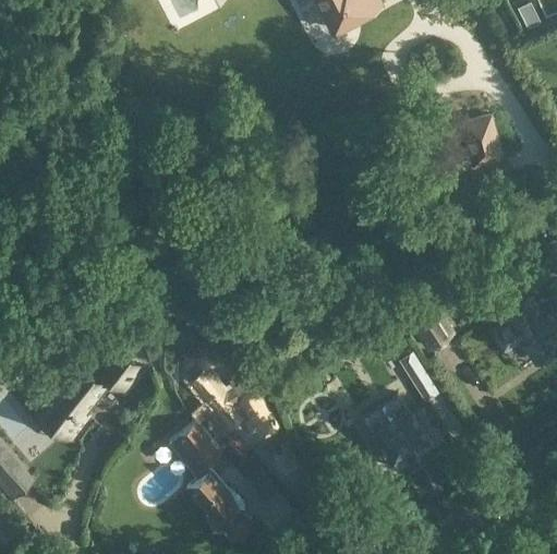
[(314,0),(333,36),(386,8),(380,0),(314,0)]
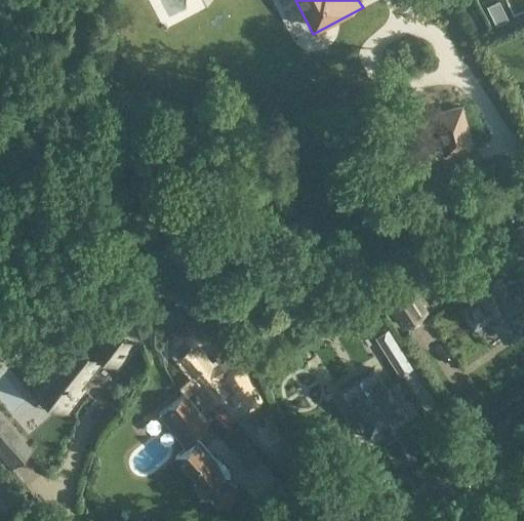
[(510,23),(499,2),(487,8),(496,29),(510,23)]
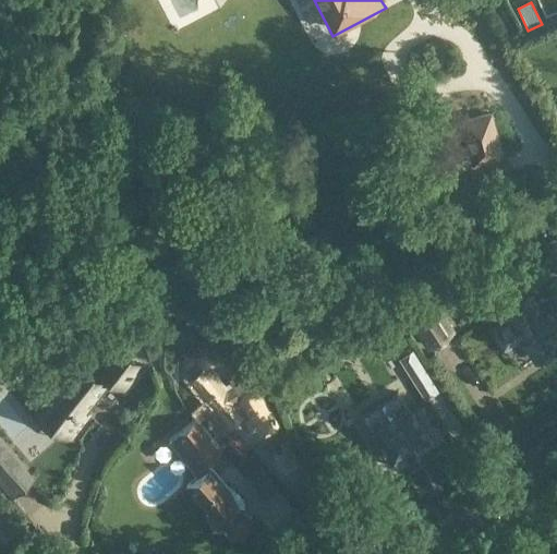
[(504,161),(492,116),(461,123),(473,169),(504,161)]
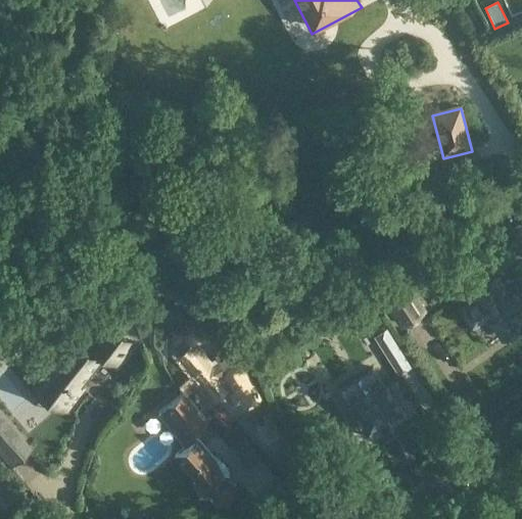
[(521,216),(507,227),(521,248),(521,216)]
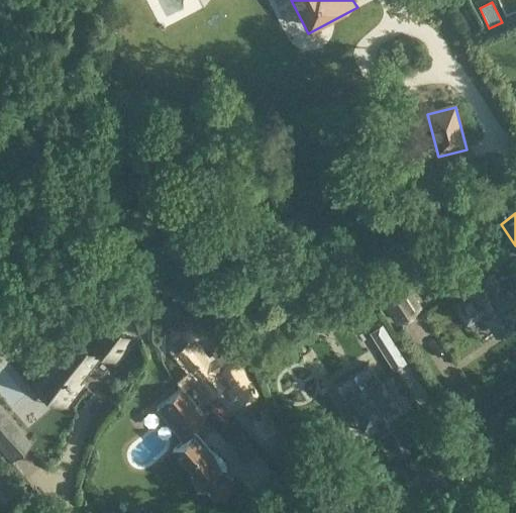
[(515,279),(503,288),(494,274),(465,292),(468,297),(455,305),(469,326),(487,315),(498,335),(515,323),(515,279)]
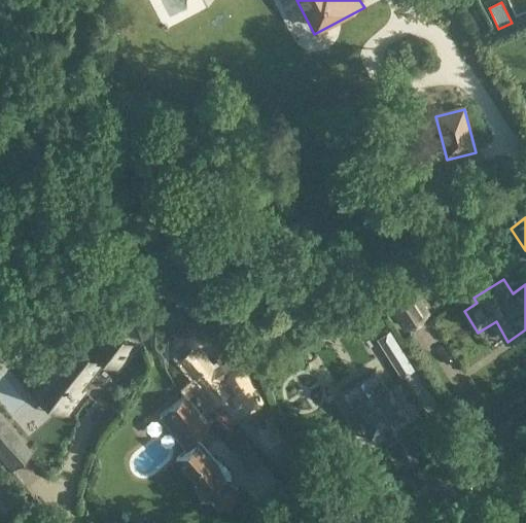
[(404,335),(430,316),(410,284),(382,302),(404,335)]
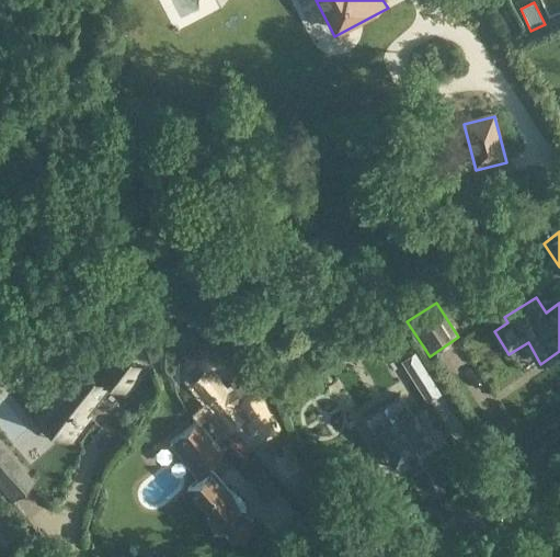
[(123,330),(116,338),(132,350),(137,341),(123,330)]
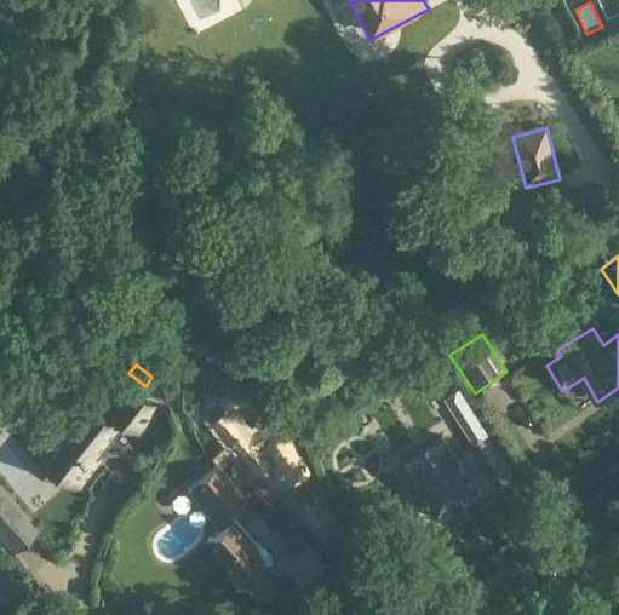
[(173,397),(177,396),(171,380),(160,385),(168,406),(176,402),(173,397)]
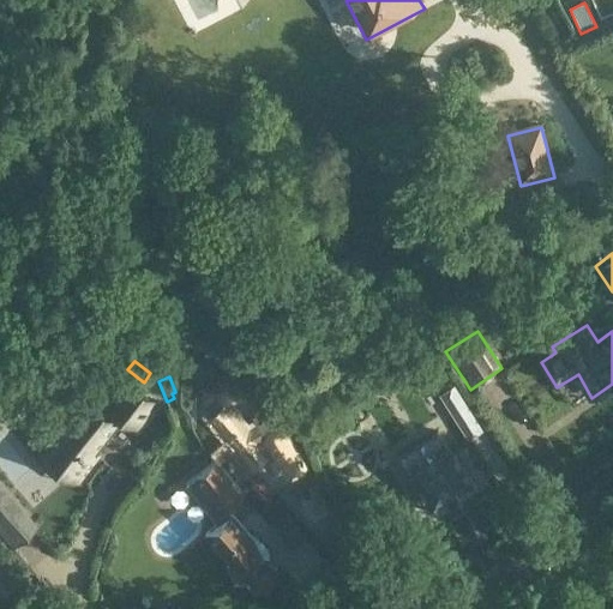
[(40,456),(78,483),(80,481),(97,460),(94,457),(122,420),(133,429),(154,401),(131,385),(128,386),(109,412),(85,393),(40,456)]
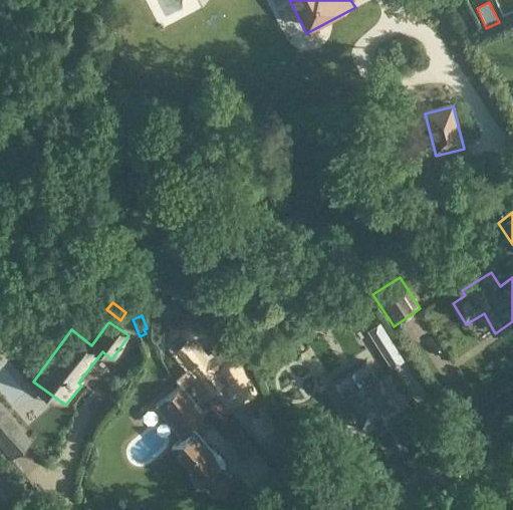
[(367,333),(392,371),(405,363),(380,325),(367,333)]
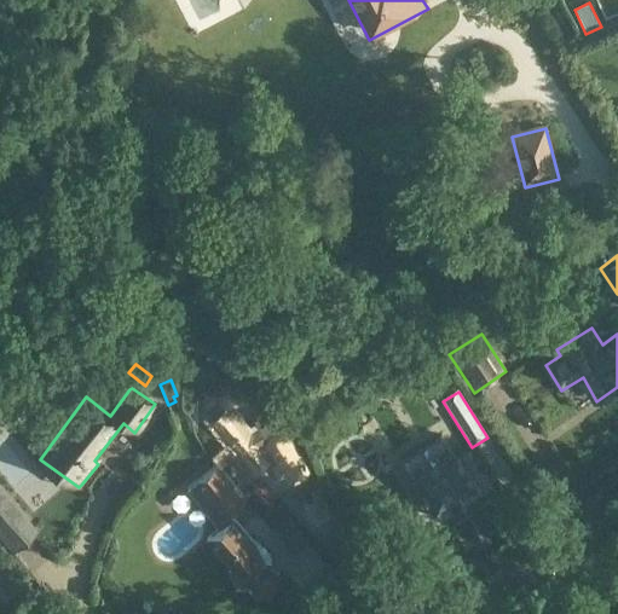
[(282,411),(292,432),(304,424),(294,405),(282,411)]
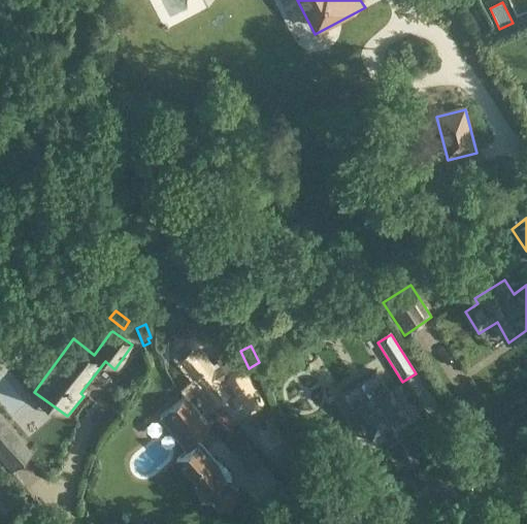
[(242,407),(246,415),(263,405),(242,370),(244,369),(243,367),(237,357),(225,364),(234,380),(228,383),(237,399),(233,401),(237,410),(242,407)]
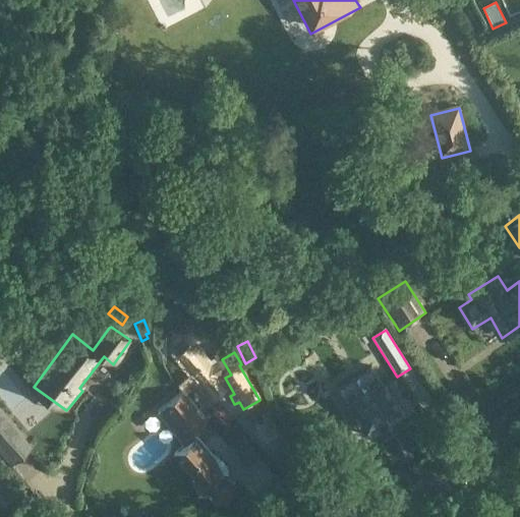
[(365,437),(402,413),(383,383),(382,384),(372,368),(338,391),(347,406),(346,406),(353,417),(350,419),(355,428),(358,425),(365,437)]
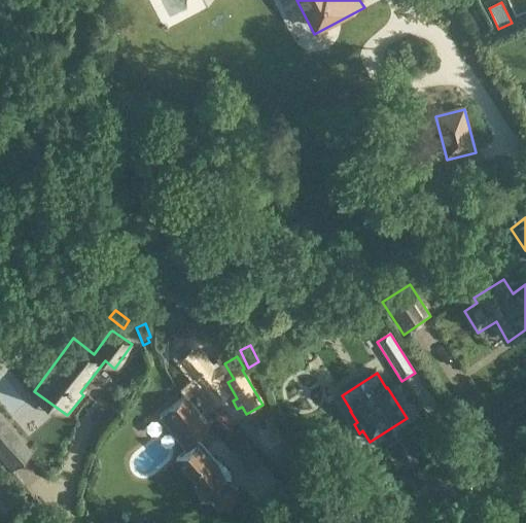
[(191,443),(210,428),(186,398),(168,413),(191,443)]
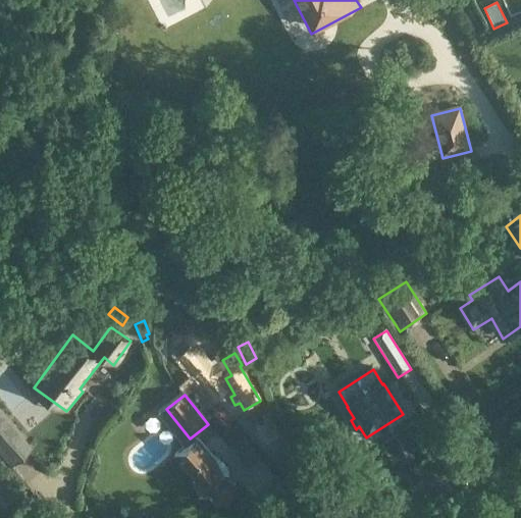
[(231,424),(222,414),(208,426),(217,437),(231,424)]
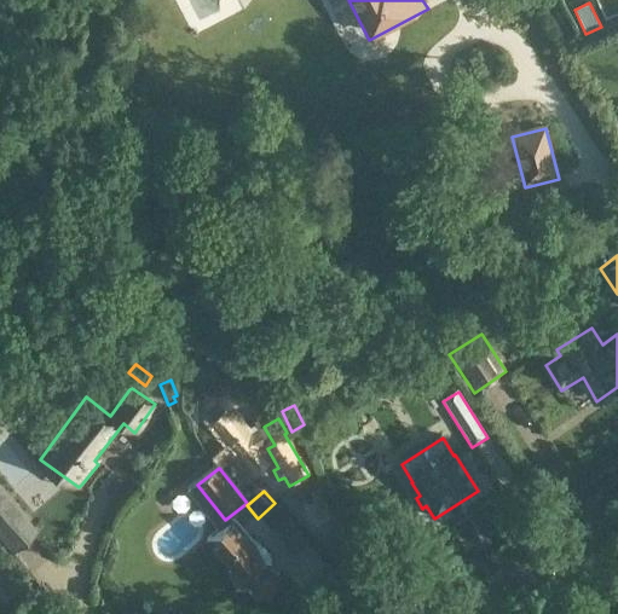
[(0,544),(11,559),(34,538),(0,498),(0,544)]
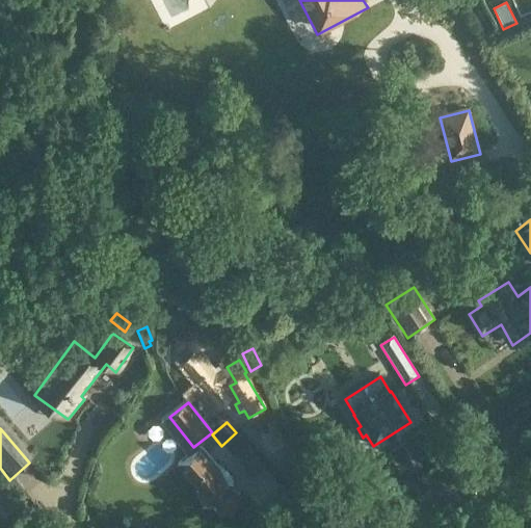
[(220,470),(201,447),(177,468),(196,491),(195,491),(209,507),(210,506),(221,519),(242,501),(231,489),(235,485),(221,469),(220,470)]
